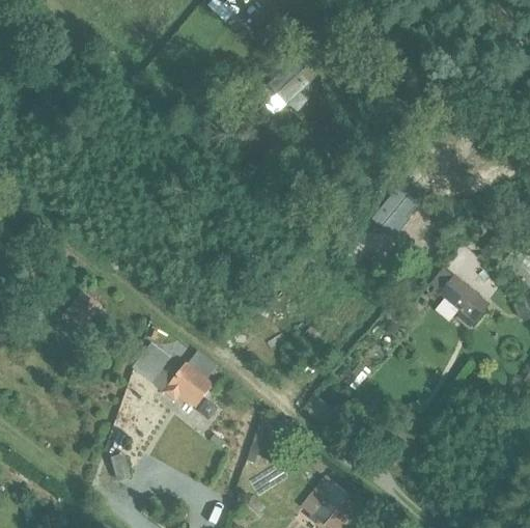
[(210,0),(206,4),(225,21),(233,12),(219,0),(210,0)]
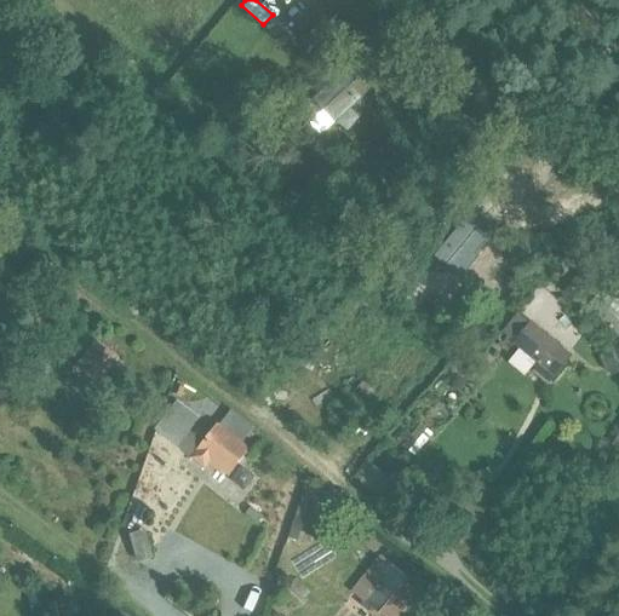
[(256,0),(273,15),(285,0),(256,0)]
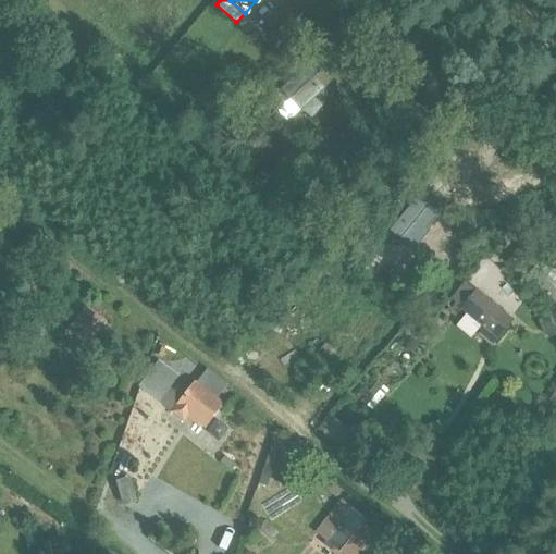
[(269,98),(287,120),(333,77),(313,57),(269,98)]
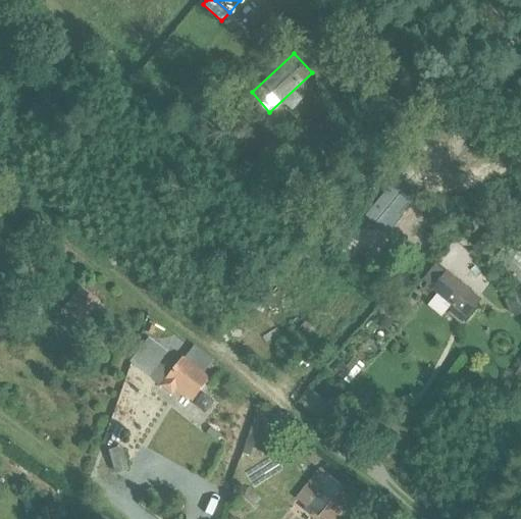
[(208,78),(196,81),(198,95),(210,91),(208,78)]
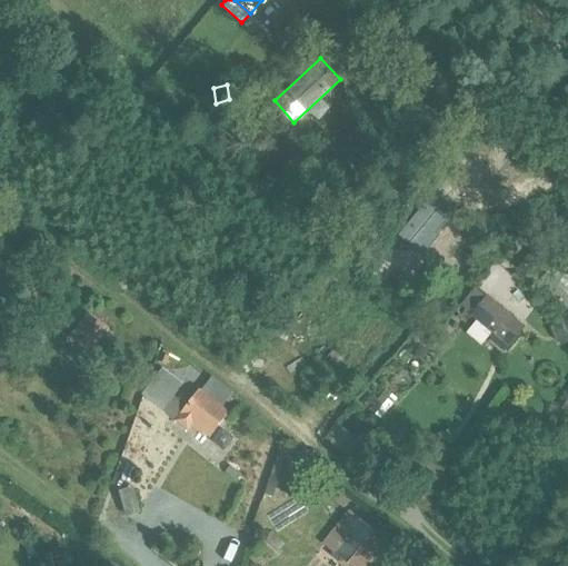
[(2,89),(0,92),(0,100),(15,111),(21,102),(2,89)]
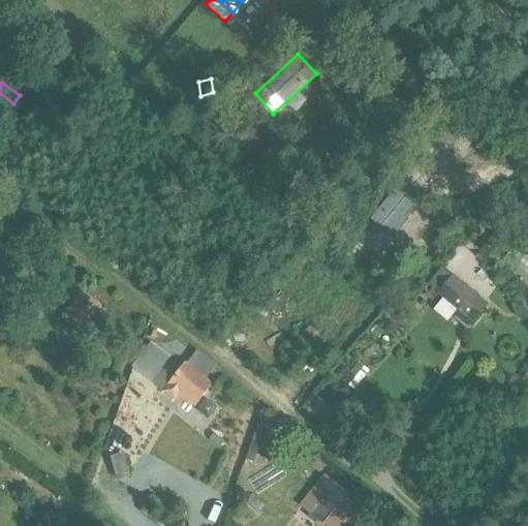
[(397,181),(363,223),(386,242),(420,198),(397,181)]
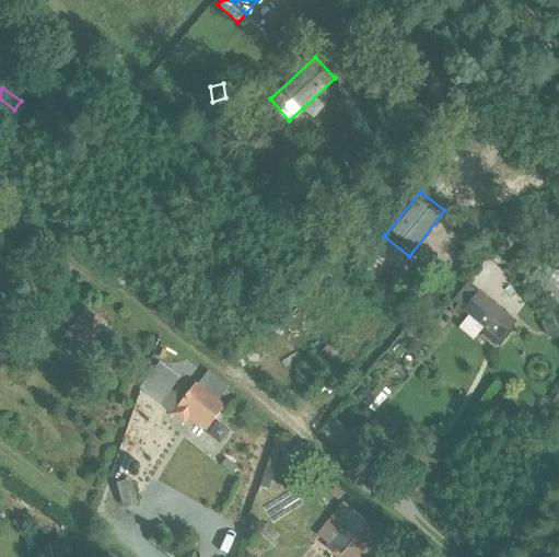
[(27,252),(12,244),(6,257),(20,266),(27,252)]
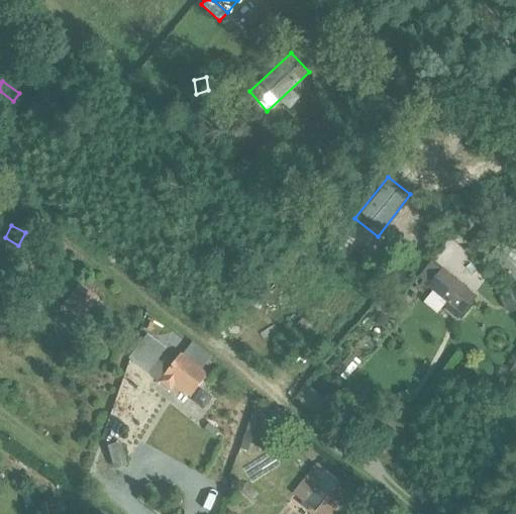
[(485,259),(491,264),(494,261),(515,280),(515,249),(513,247),(511,249),(500,240),(485,259)]
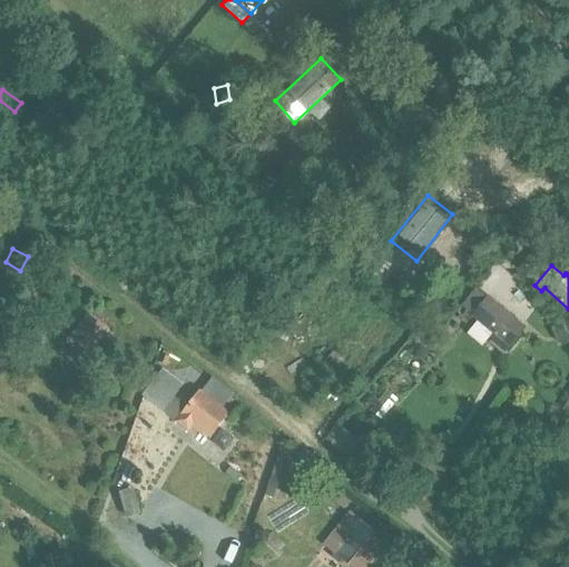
[(526,325),(487,294),(476,285),(462,302),(473,311),(470,314),(494,333),(488,341),(503,353),(526,325)]
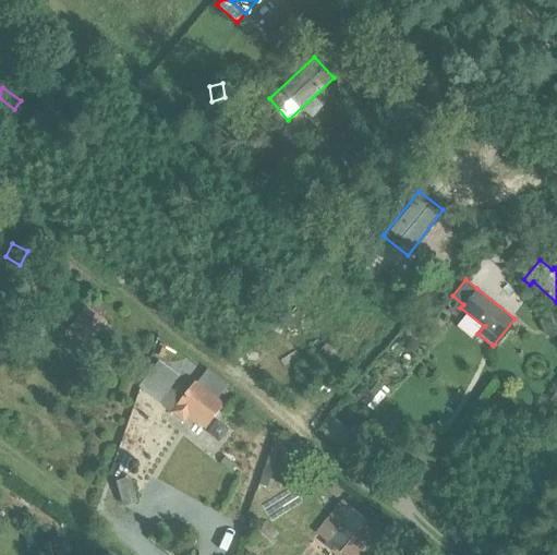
[(85,305),(68,328),(87,342),(105,320),(85,305)]
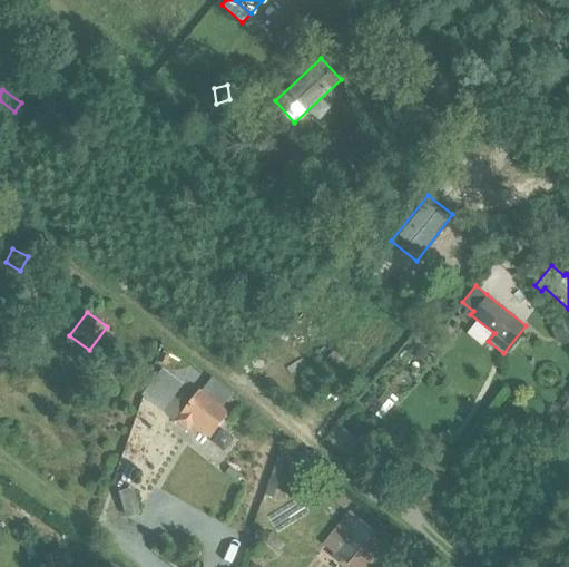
[(560,320),(550,324),(558,343),(568,339),(560,320)]
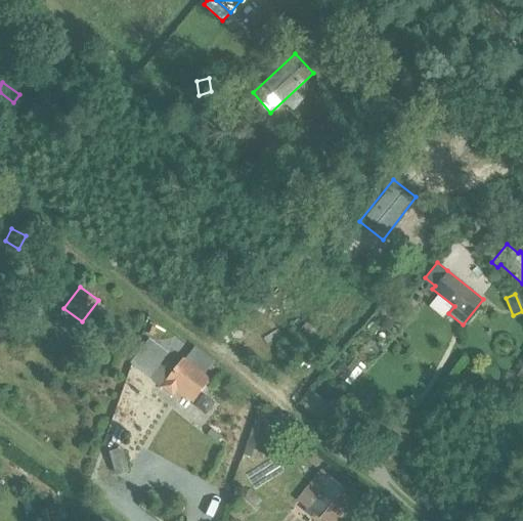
[(147,337),(129,361),(172,394),(177,388),(181,392),(179,394),(187,400),(189,398),(192,400),(210,378),(204,373),(214,360),(193,345),(171,372),(159,362),(167,351),(147,337)]
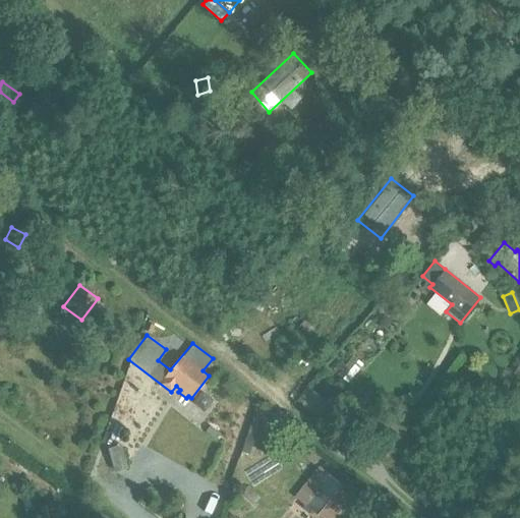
[(355,351),(340,367),(352,379),(367,362),(355,351)]
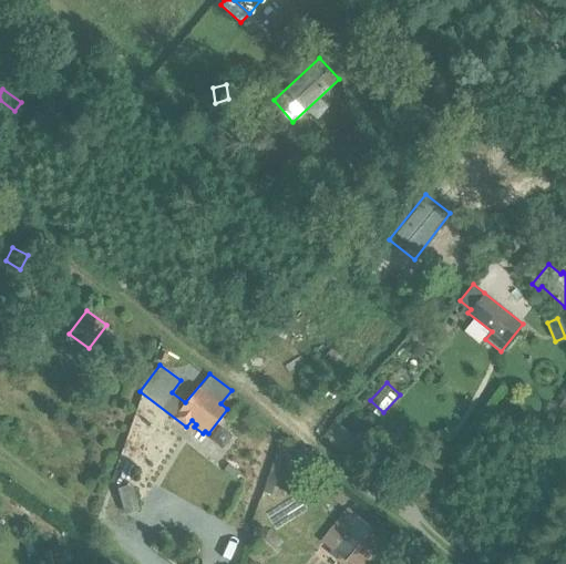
[(230,422),(212,429),(218,445),(236,440),(230,422)]
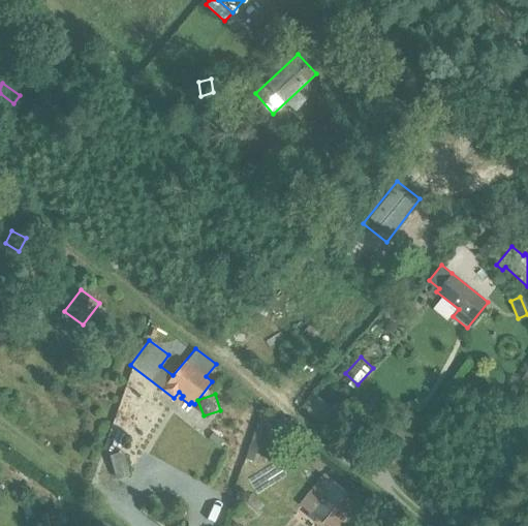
[(259,442),(267,418),(259,415),(245,458),(253,460),(259,442)]
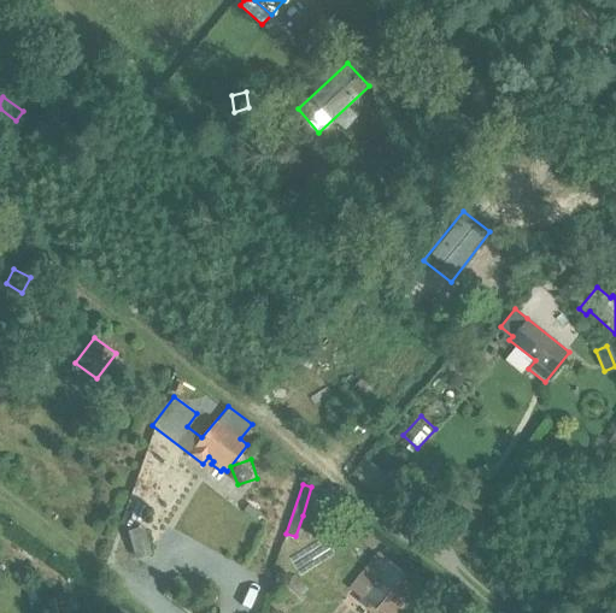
[(144,525),(127,530),(135,558),(152,553),(144,525)]
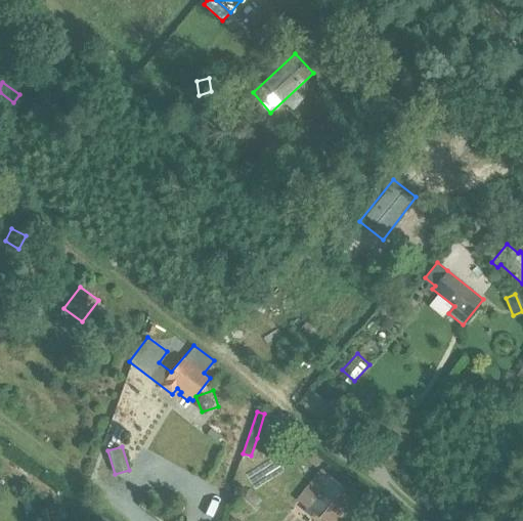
[(308,446),(301,454),(315,466),(322,458),(308,446)]
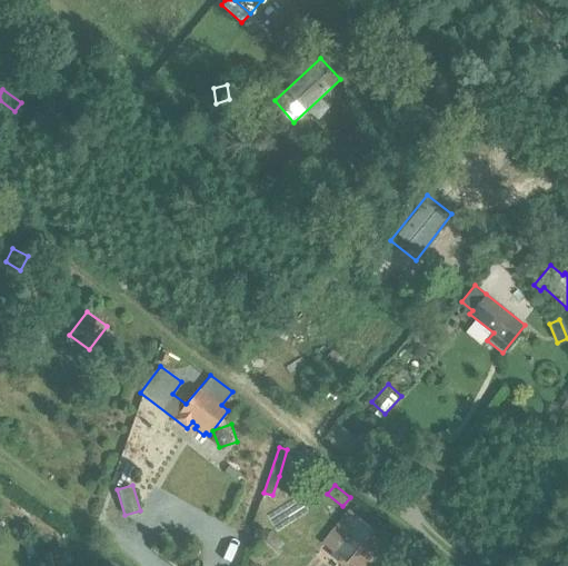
[(347,509),(321,543),(332,552),(330,555),(344,564),(348,562),(352,565),(364,565),(386,539),(347,509)]
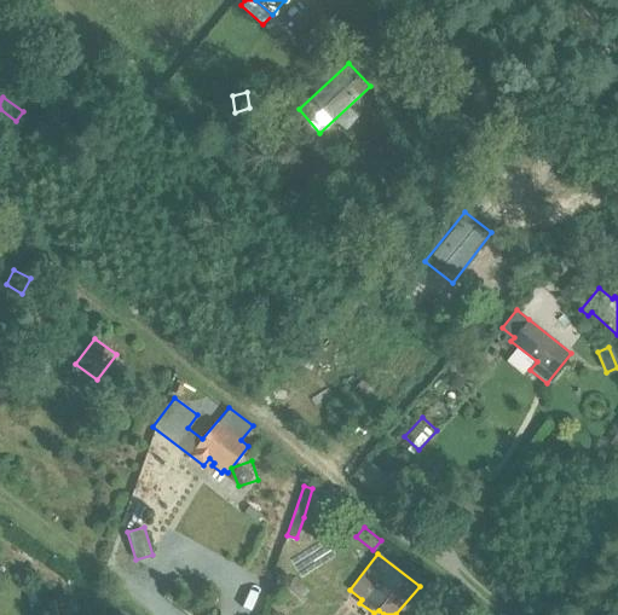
[(309,589),(294,575),(279,590),(294,603),(309,589)]
